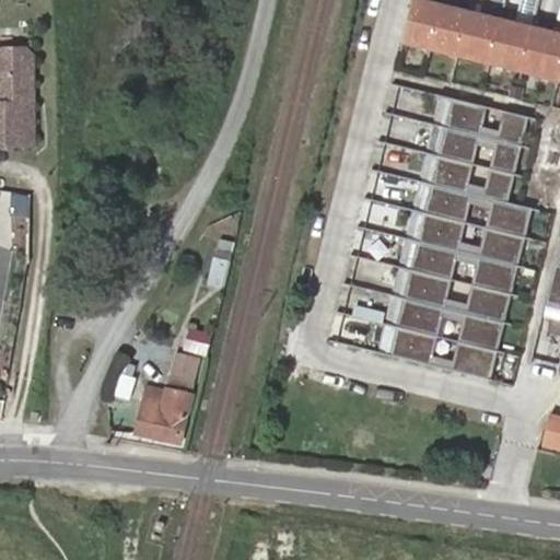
[(431,48),(442,3),(426,0),(412,0),(403,42),(431,48)]
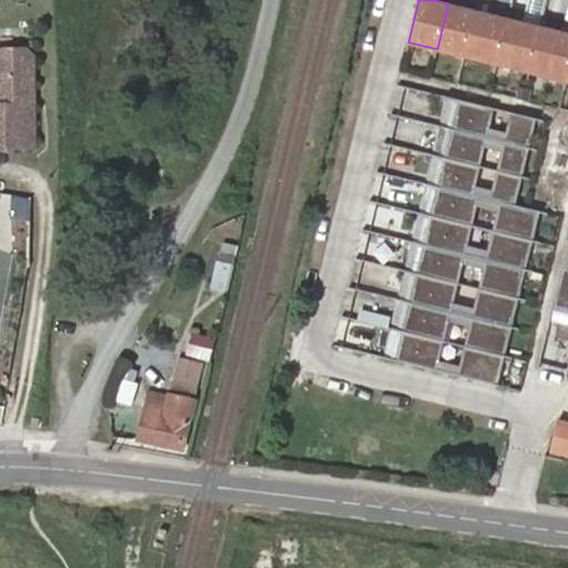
[(465,56),(476,11),(448,3),(437,49),(465,56)]
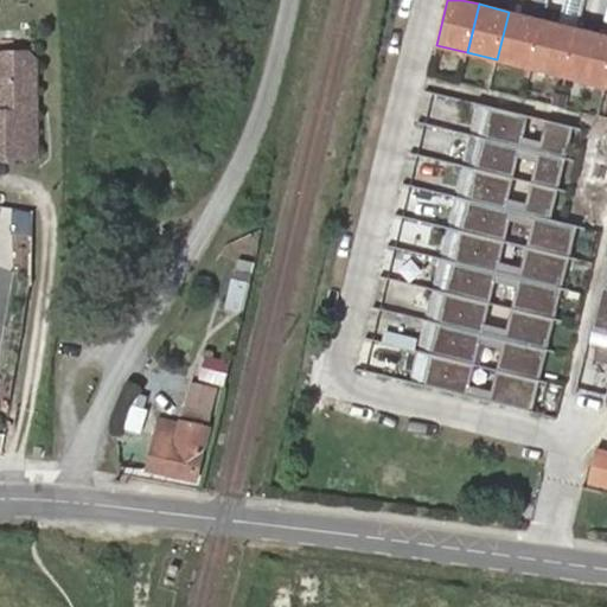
[(531,69),(543,20),(509,12),(497,59),(531,69)]
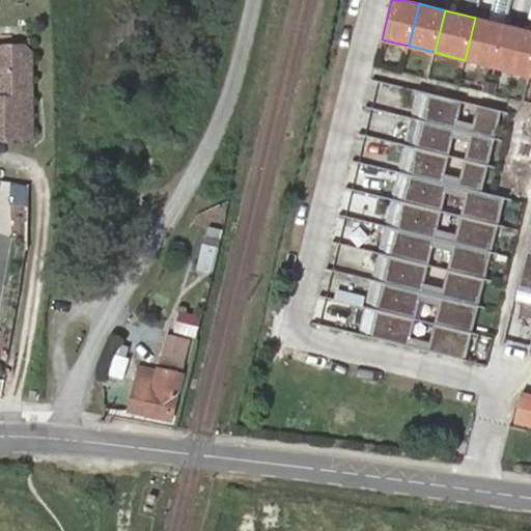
[(495,67),(505,25),(475,18),(465,60),(495,67)]
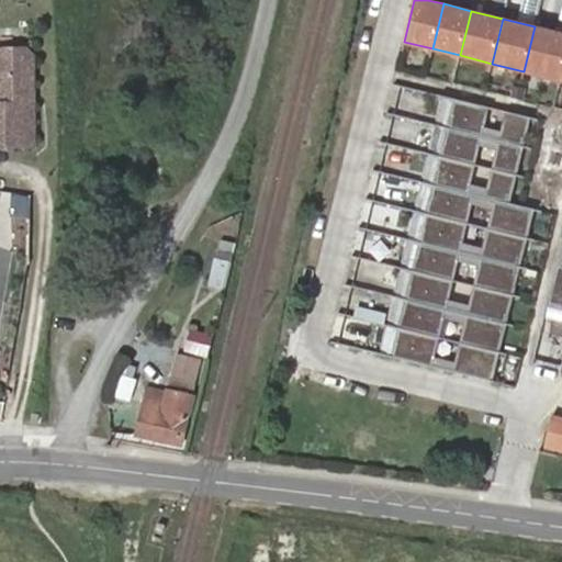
[(561,80),(561,75),(561,32),(535,26),(524,71),(561,80)]
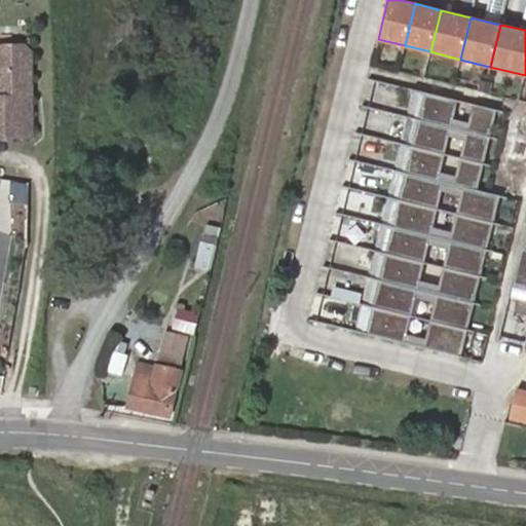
[(0,135),(32,135),(32,96),(26,96),(26,86),(31,80),(31,51),(24,45),(0,45),(0,135)]
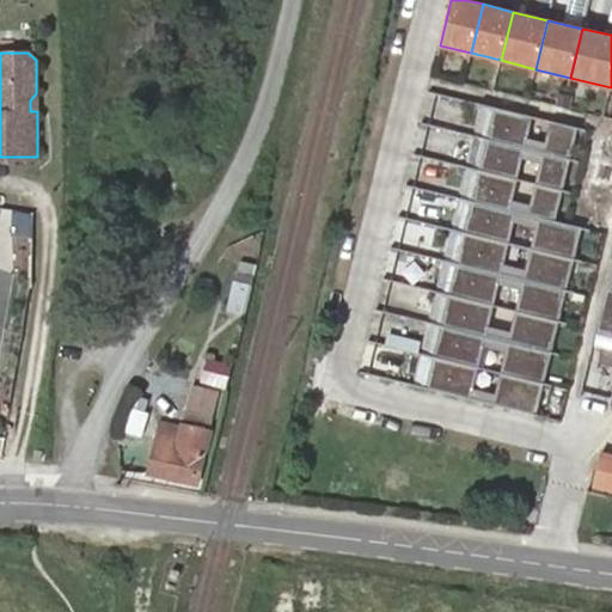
[(569,159),(577,127),(495,106),(488,139),(569,159)]
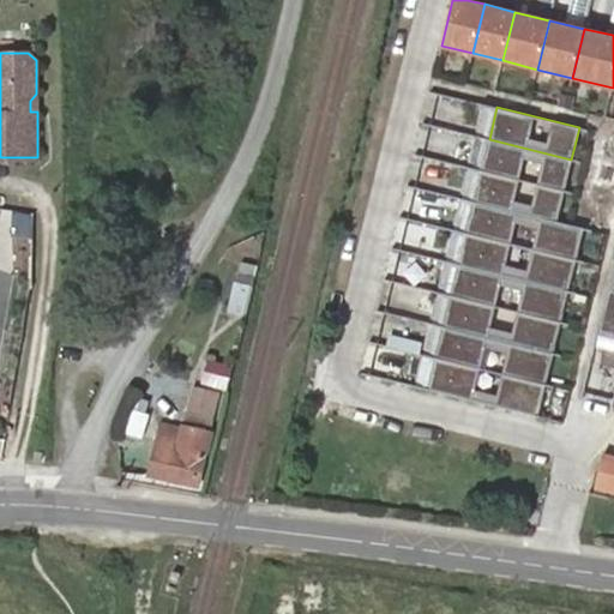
[(564,191),(571,160),(489,139),(481,170),(564,191)]
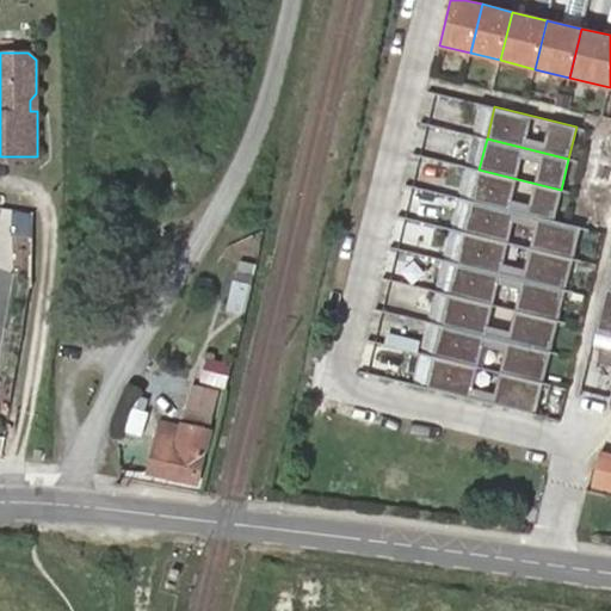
[(553,221),(561,190),(479,170),(471,201),(553,221)]
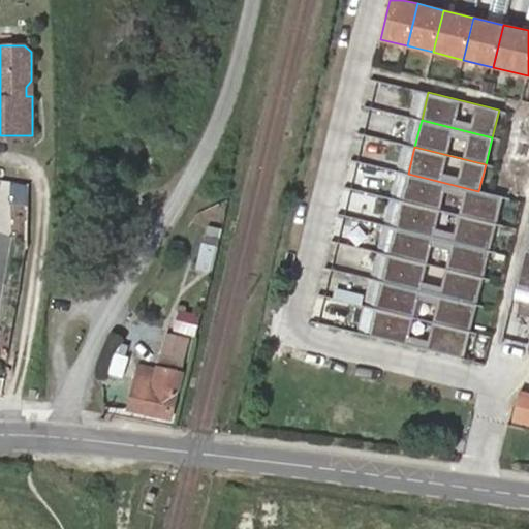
[(495,223),(502,196),(492,194),(478,191),(408,174),(402,200),(495,223)]
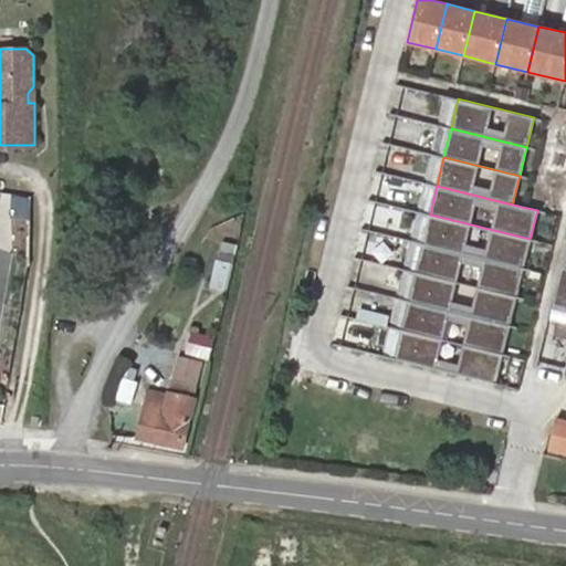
[(523,268),(530,239),(430,215),(422,243),(523,268)]
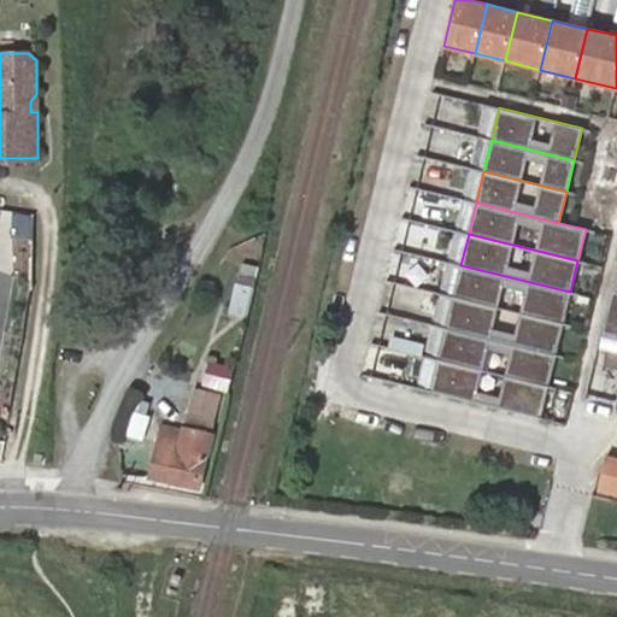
[(616,338),(616,264),(600,334),(616,338)]
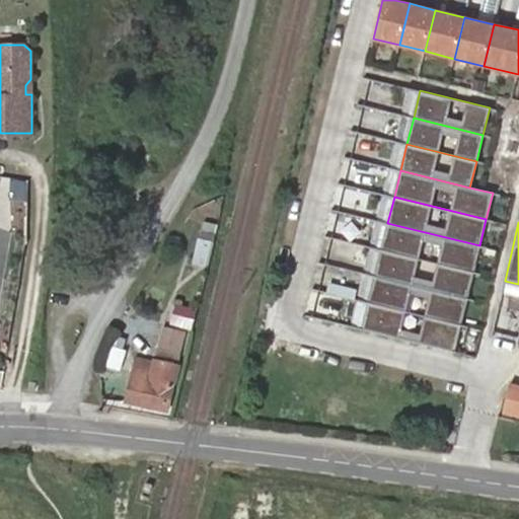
[(473,272),(479,245),(387,223),(381,249),(473,272)]
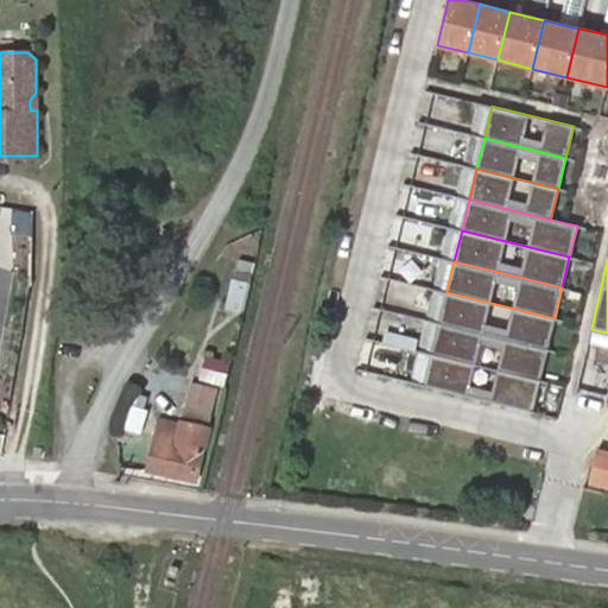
[(555,318),(447,292),(439,323),(546,349),(555,318)]
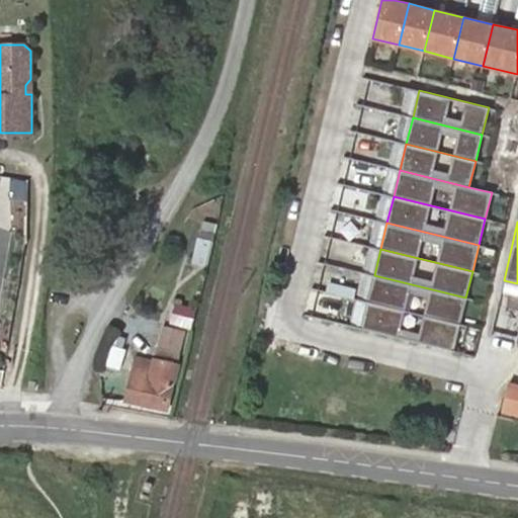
[(465,297),(374,275),(367,301),(459,324),(465,297)]
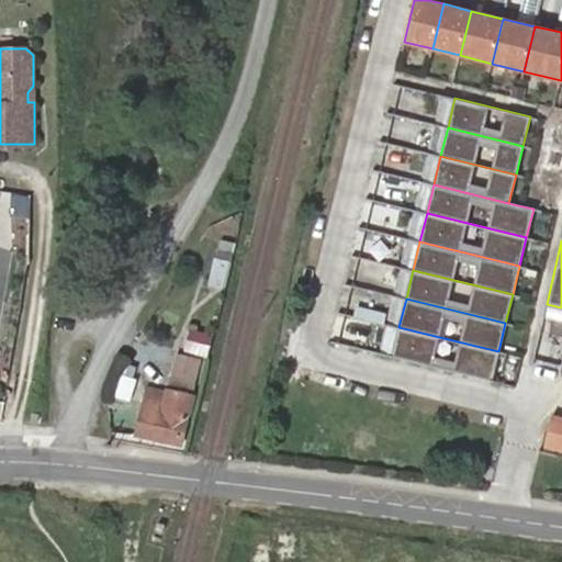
[(184,327),(182,353),(209,355),(210,329),(184,327)]
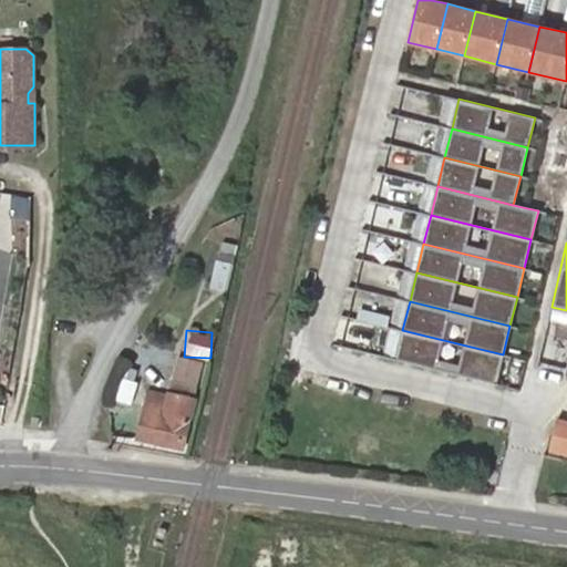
[(496,384),(503,354),(402,330),(395,360),(496,384)]
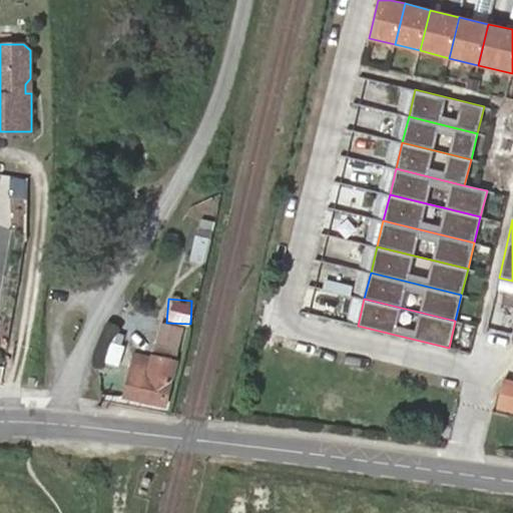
[(182,326),(159,320),(151,349),(174,355),(182,326)]
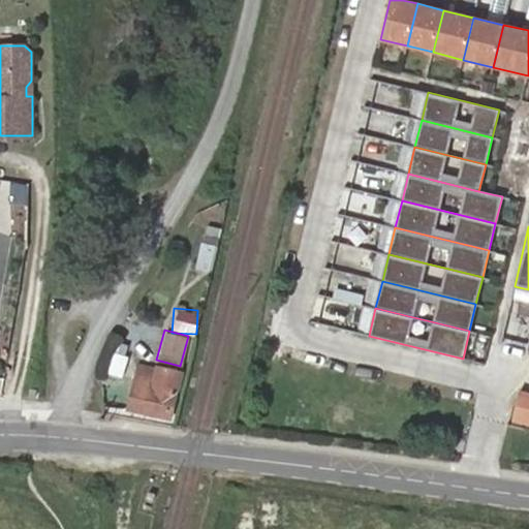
[(142,363),(138,377),(132,407),(172,416),(182,372),(142,363)]
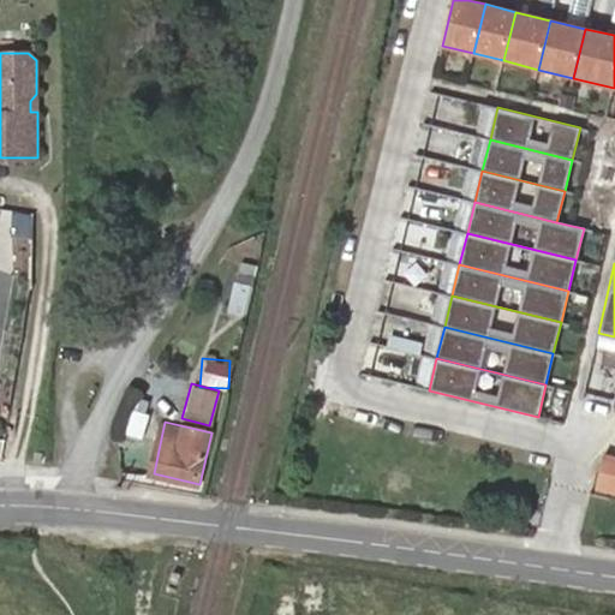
[(614,494),(614,454),(599,452),(591,489),(614,494)]
